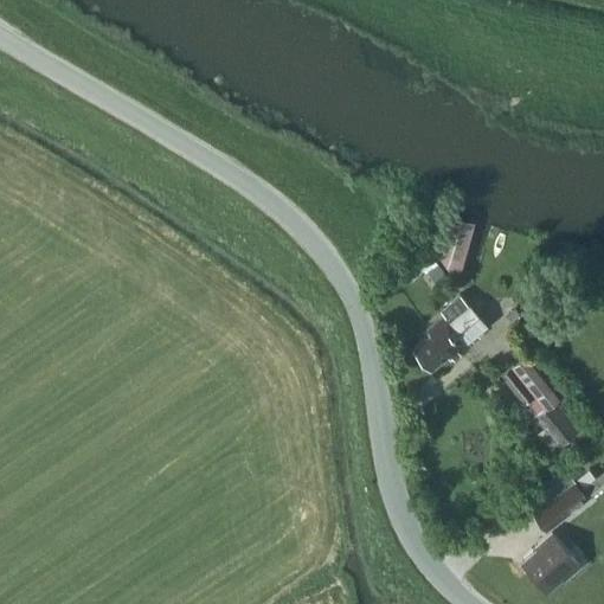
[(436,265),(462,274),(476,224),(450,216),(436,265)]
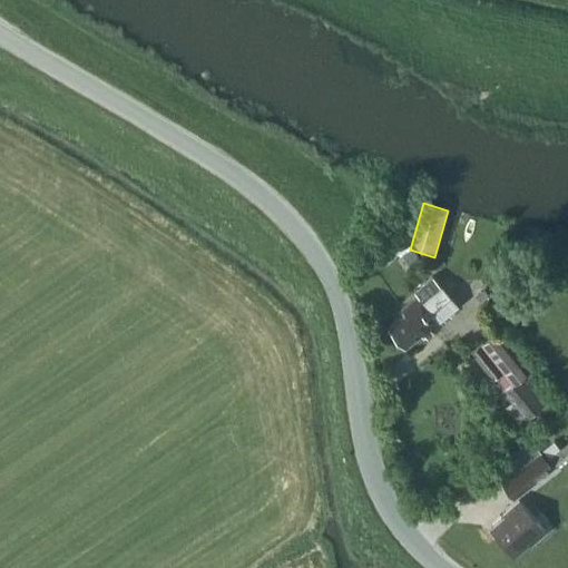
[(446,323),(451,319),(449,315),(457,310),(433,280),(417,294),(421,300),(404,313),(407,316),(392,329),(407,348),(422,335),(426,339),(442,325),(440,323),(443,321),(446,323)]
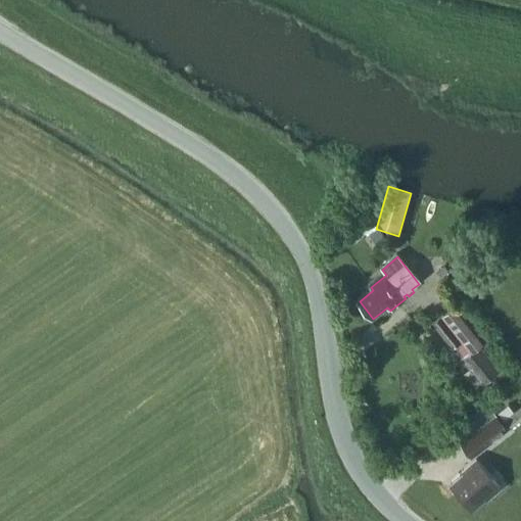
[(477,391),(504,373),(474,333),(472,335),(453,311),(434,324),(432,326),(470,370),(464,376),(477,391)]
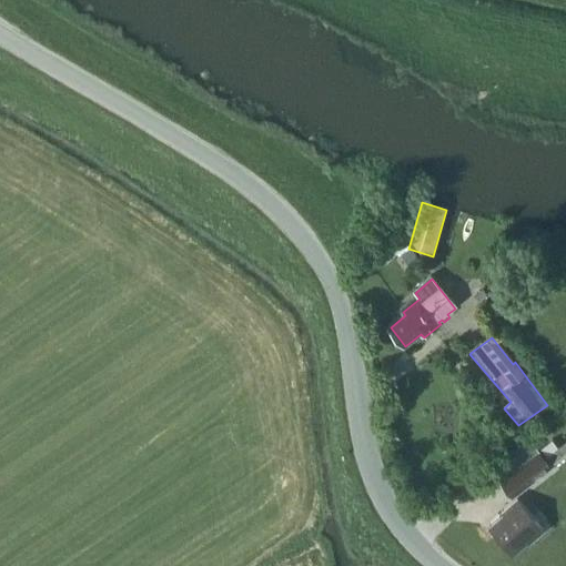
[(492,470),(515,498),(554,468),(532,440),(492,470)]
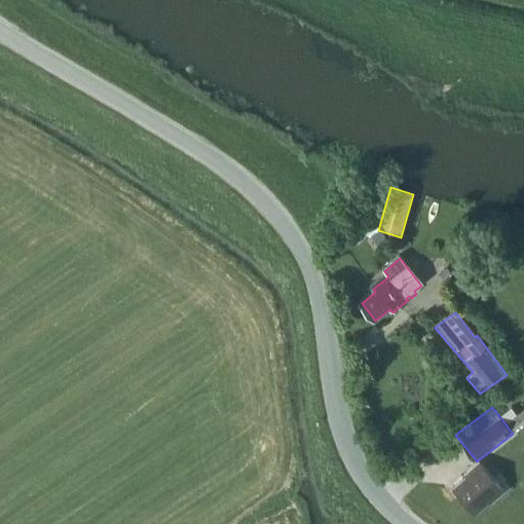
[(516,433),(523,426),(523,411),(509,422),(516,433)]
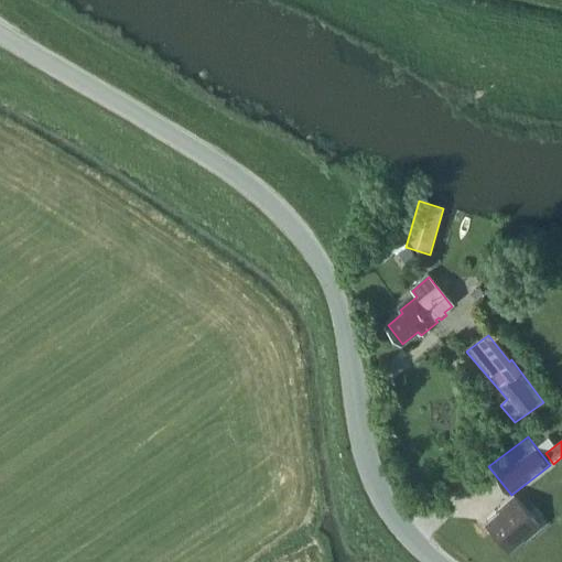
[(541,526),(515,496),(499,509),(500,511),(487,523),(509,549),(523,537),(526,539),(541,526)]
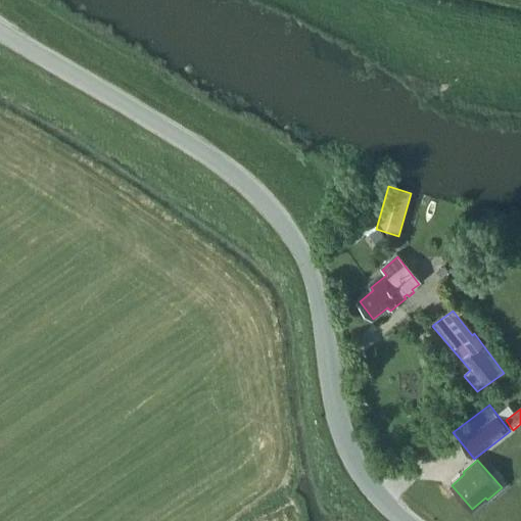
All buildings are outlined.
